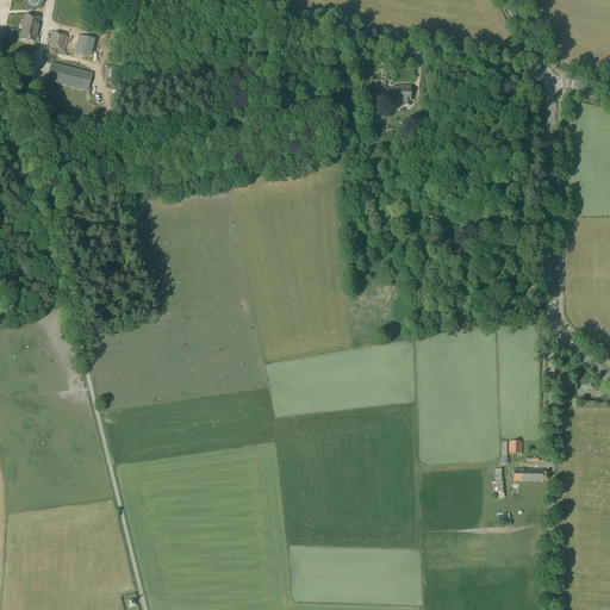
[(35,42),(41,18),(25,14),(20,39),(35,42)]
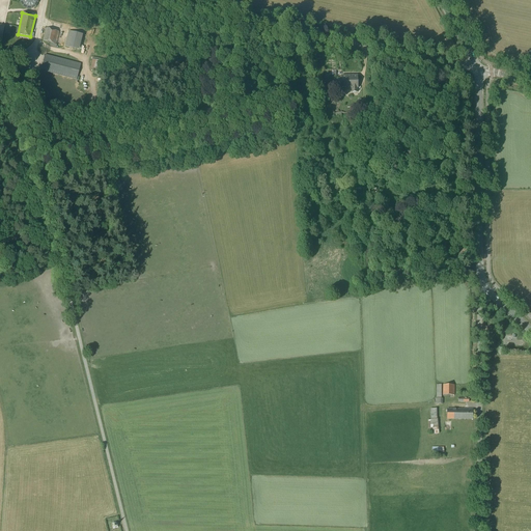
[(57,45),(56,44),(59,31),(46,28),(44,40),(51,43),(50,46),(56,48),(57,45)]
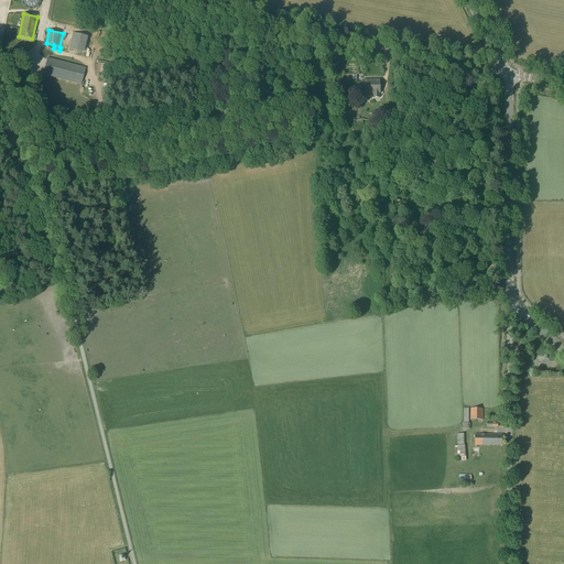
[(88,38),(73,33),(69,50),(84,53),(88,38)]
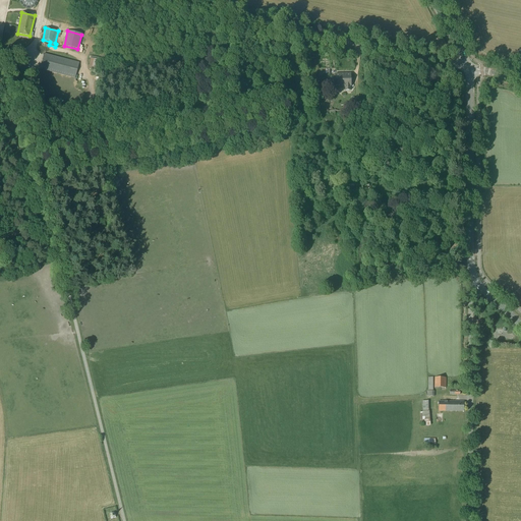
[(78,63),(44,54),(40,69),(74,78),(78,63)]
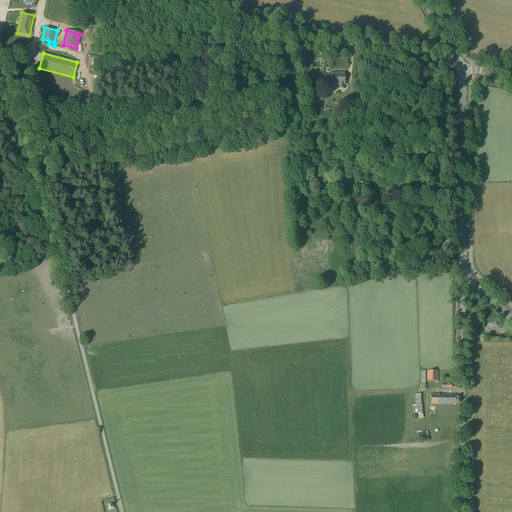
[(95,66),(97,59),(89,57),(87,65),(95,66)]
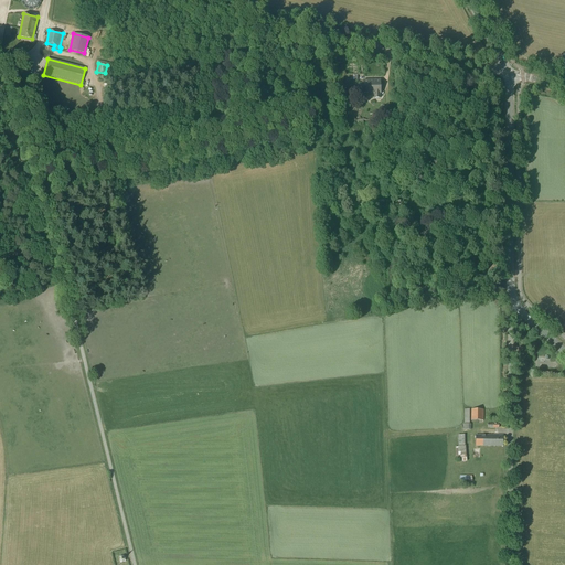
[(364,91),(373,91),(373,88),(381,88),(381,81),(363,81),(364,91)]
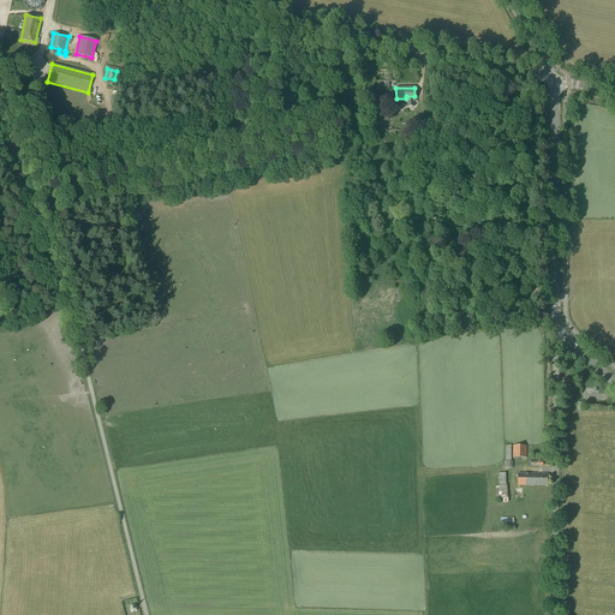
[(407,107),(413,107),(413,103),(415,103),(415,96),(406,96),(406,99),(396,99),(396,103),(407,103),(407,107)]
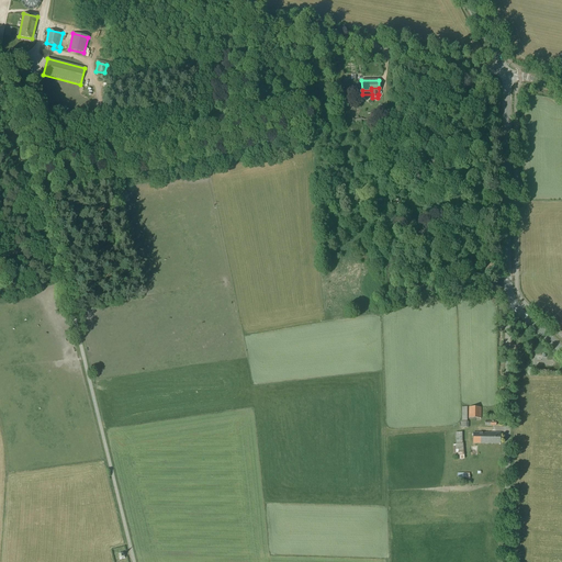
[(481,418),(481,407),(469,407),(469,418),(481,418)]
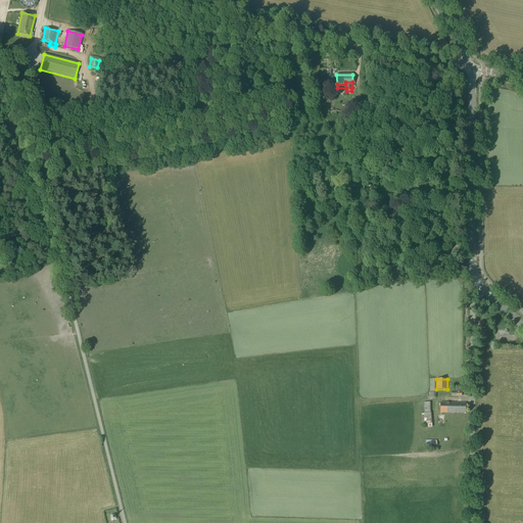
[(432,427),(431,402),(424,402),(424,413),(421,414),(422,425),(427,425),(428,428),(432,427)]
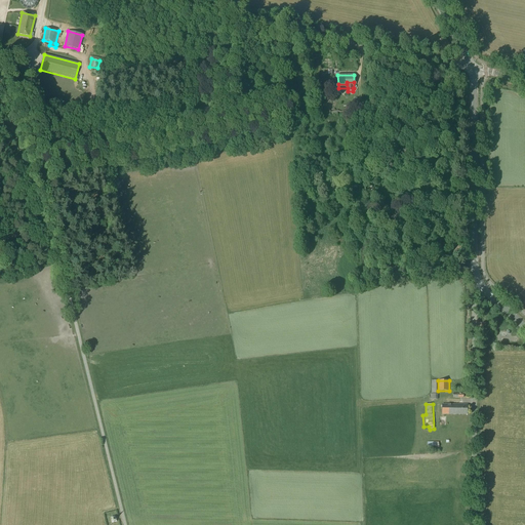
[(442,414),(468,414),(468,405),(442,404),(442,414)]
